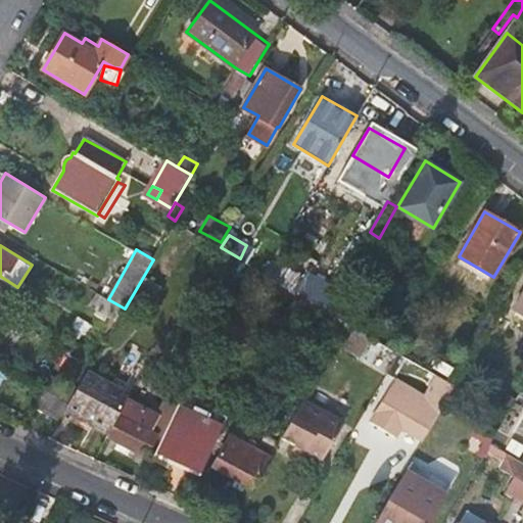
[(241,278),(282,301),(288,287),(265,274),(248,264),(241,278)]
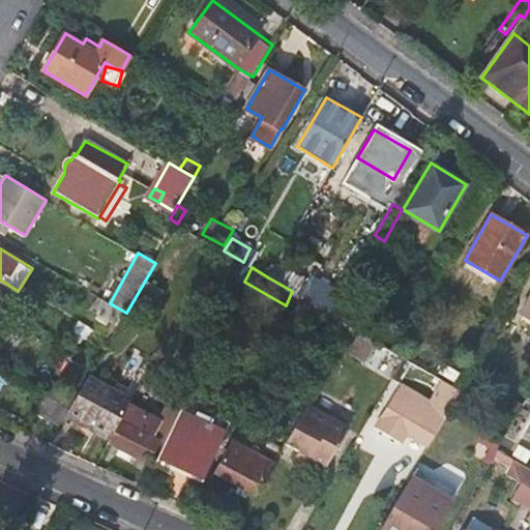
[(77,274),(74,282),(90,291),(93,284),(77,274)]
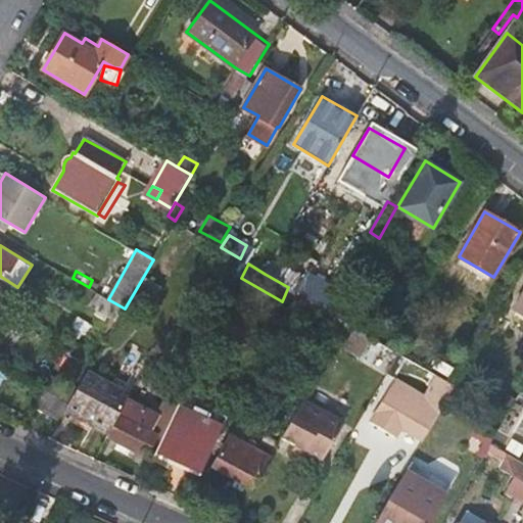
[(150,304),(160,286),(147,278),(136,296),(150,304)]
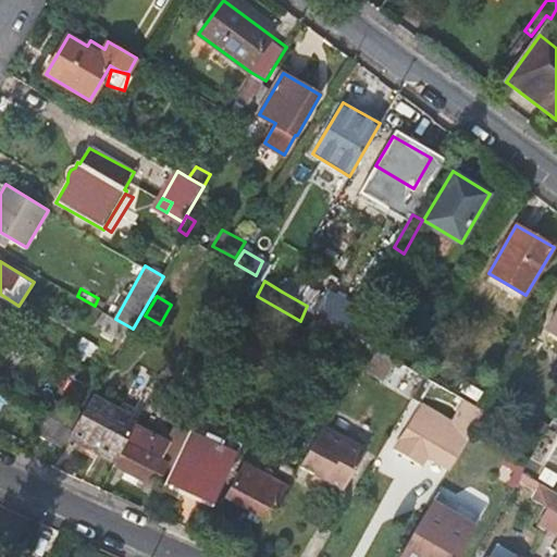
[(300,321),(361,356),(369,343),(346,329),(329,319),(307,306),(300,321)]
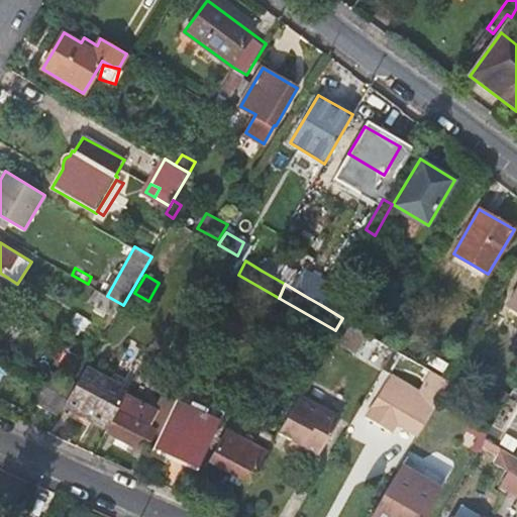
[(312,284),(305,296),(321,305),(328,293),(312,284)]
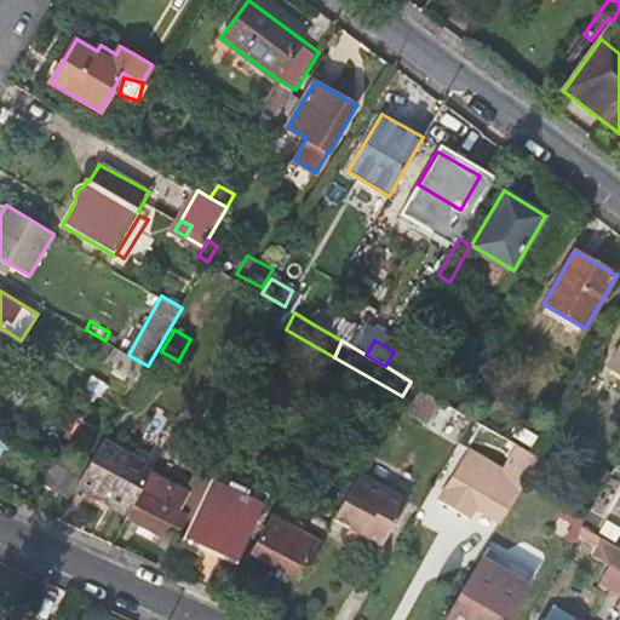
[(619,344),(608,365),(619,372),(619,344)]
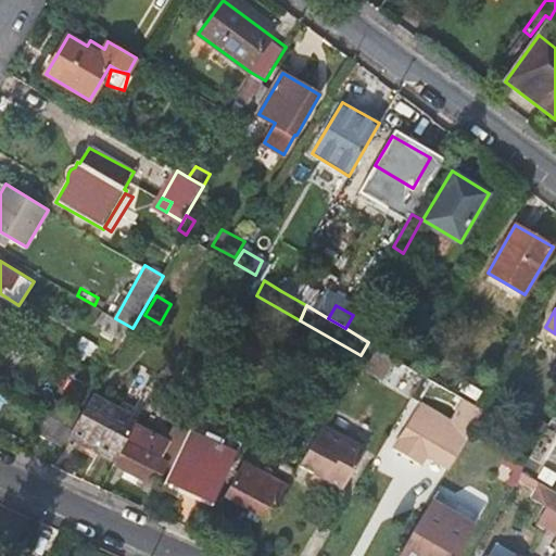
[(96,324),(125,340),(133,328),(115,318),(103,311),(96,324)]
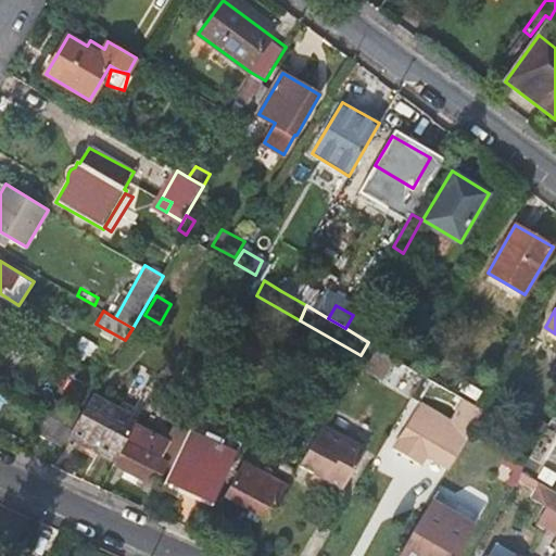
[(68,437),(114,464),(137,422),(140,416),(96,391),(73,429),(68,437)]
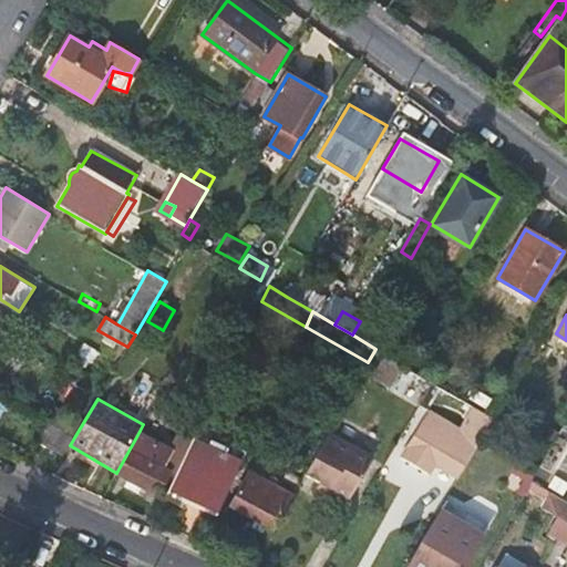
[(436,463),(459,476),(478,441),(493,418),(481,411),(471,405),(459,426),(429,409),(401,457),(431,474),(436,463)]
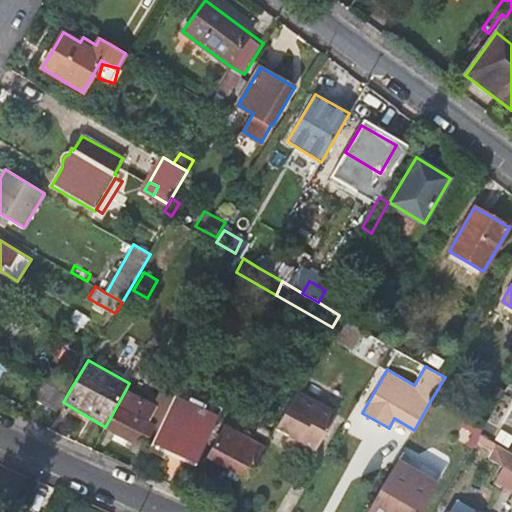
[(37,397),(58,409),(63,402),(67,395),(46,382),(37,397)]
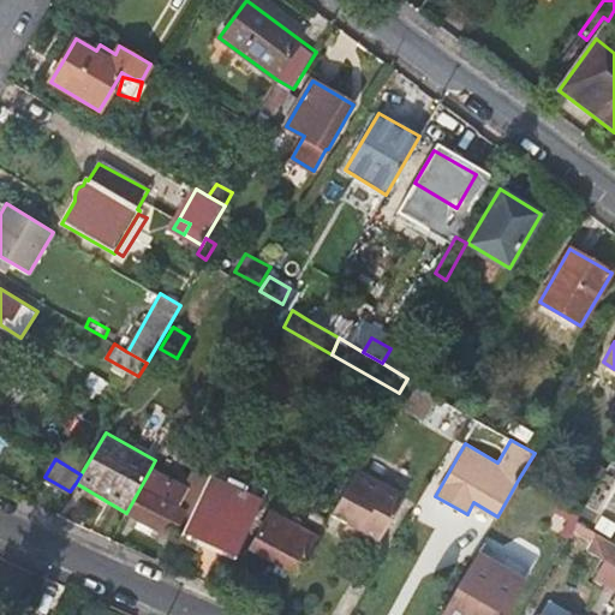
[(157,529),(180,539),(184,532),(212,477),(212,476),(195,467),(187,484),(151,467),(126,513),(126,514),(138,520),(157,529)]
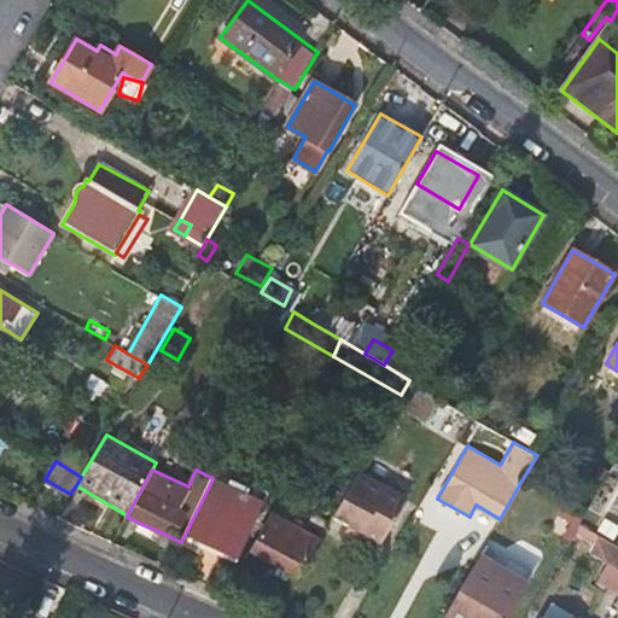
[(409,497),(360,471),(334,516),(351,525),(365,531),(361,537),(382,548),(409,497)]
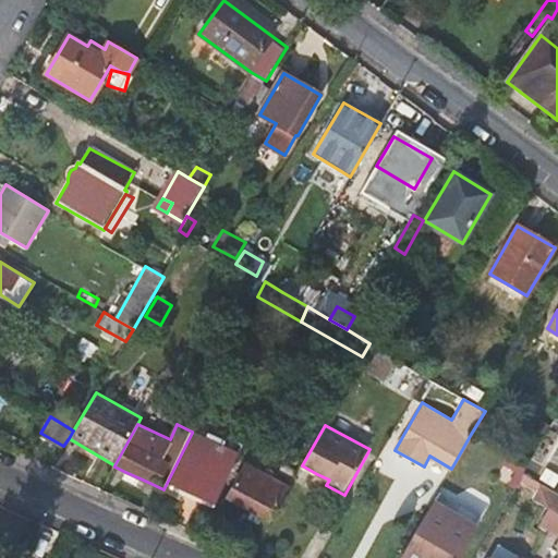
[(239,453),(192,433),(167,483),(216,504),(239,453)]
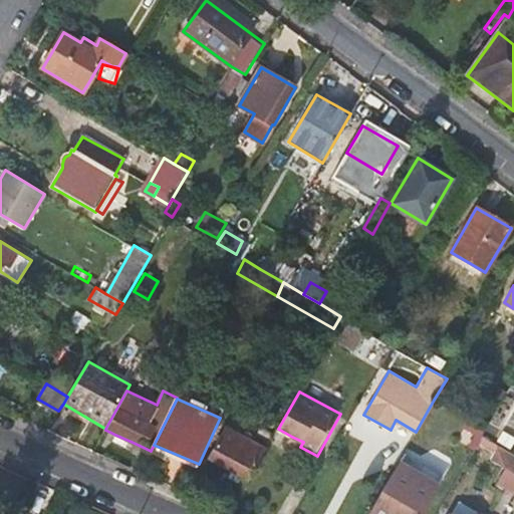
[(513,418),(498,409),(485,431),(482,436),(498,445),(513,418)]
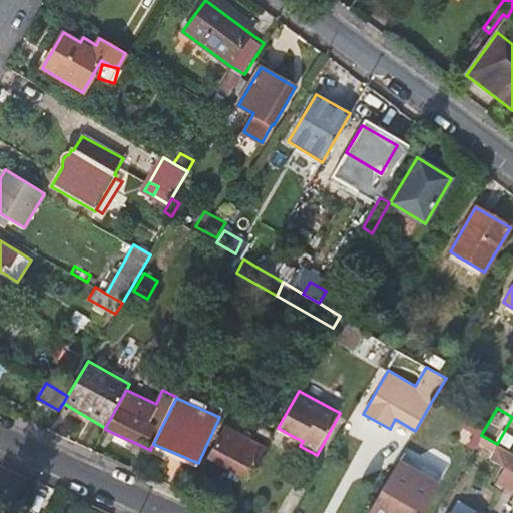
[(223,483),(241,493),(248,480),(265,451),(266,449),(225,426),(208,457),(231,470),(223,483)]
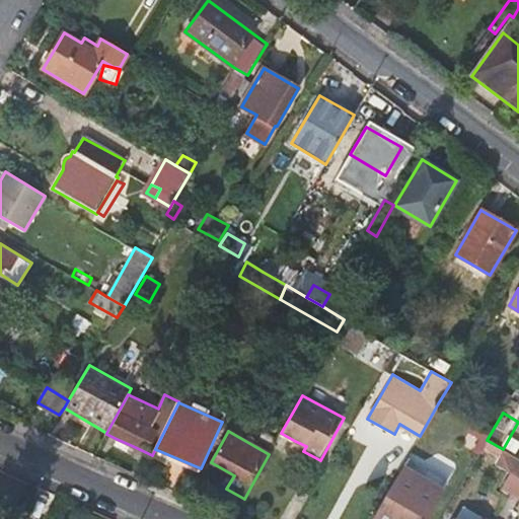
[(131,452),(133,446),(117,439),(114,445),(131,452)]
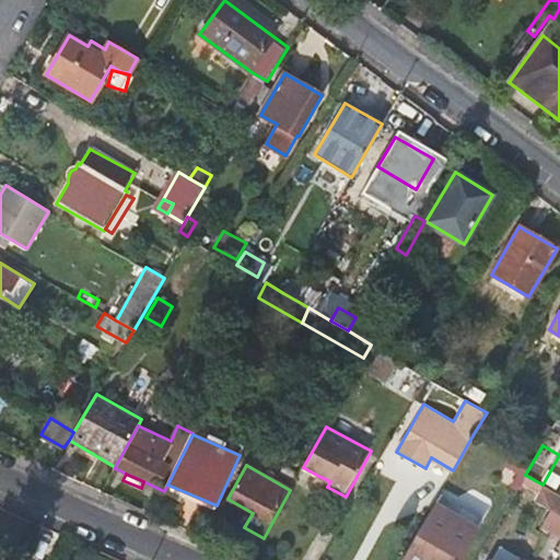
[(330,481),(318,476),(316,480),(327,487),(330,481)]
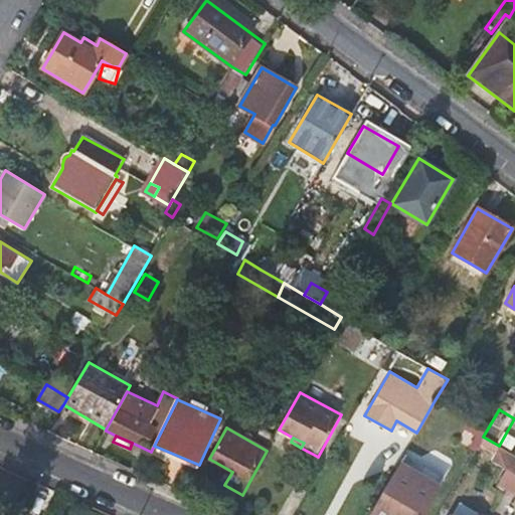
[(289,452),(276,444),(270,455),(284,462),(289,452)]
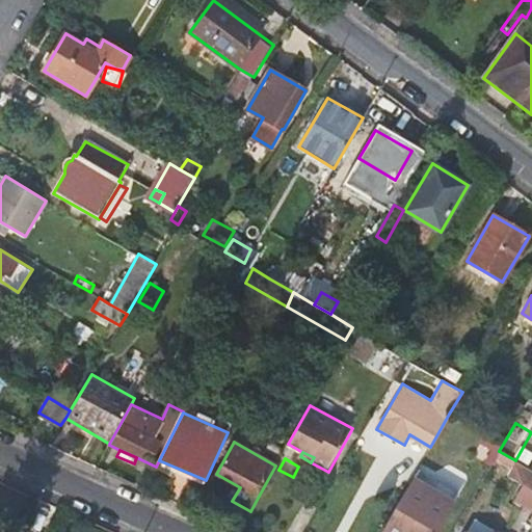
[(514,500),(531,509),(531,470),(515,460),(505,479),(521,488),(514,500)]
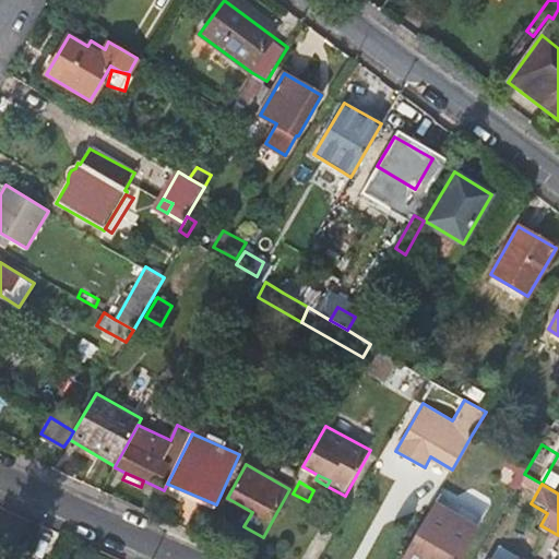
[(293,494),(288,491),(271,523),(298,538),(316,506),(308,501),(293,494)]
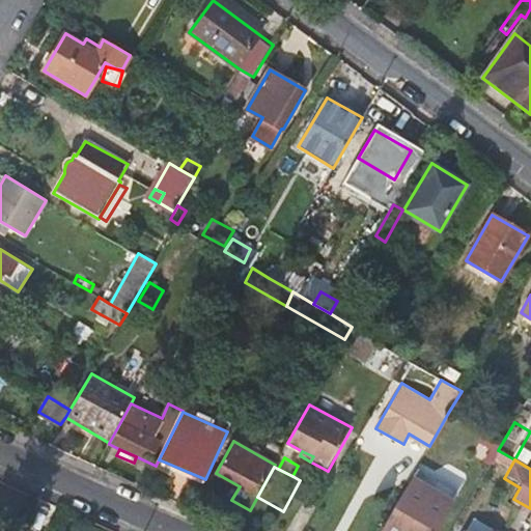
[(400,500),(382,530),(435,530),(440,524),(459,492),(419,468),(400,500)]
